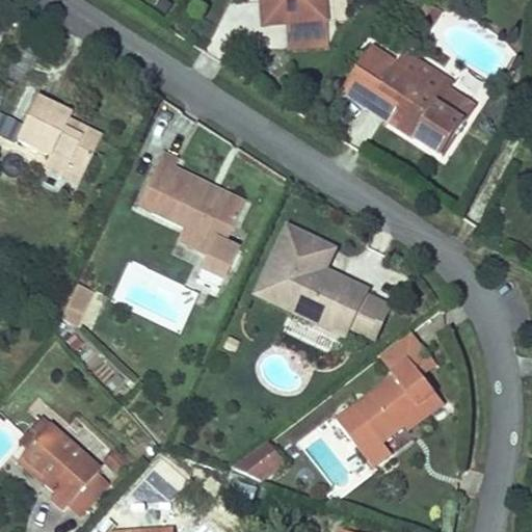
[(259,25),(282,23),(281,0),(262,0),(256,1),(259,25)]
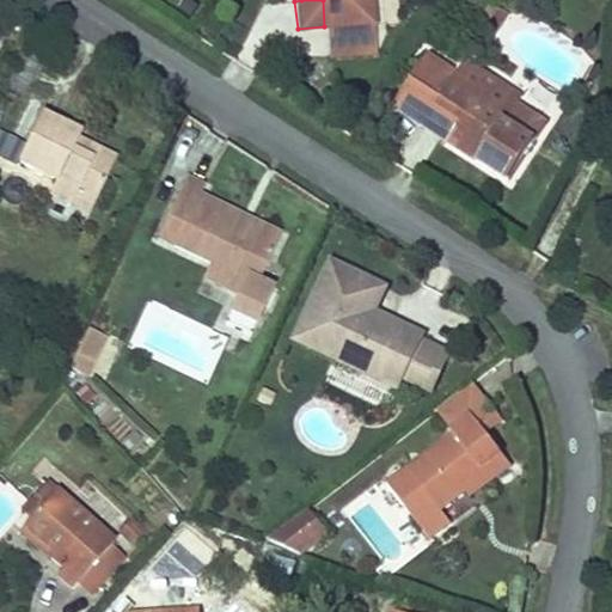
[(323,0),(324,26),(369,22),(366,0),(294,0),(294,1),(301,0),(323,0)]
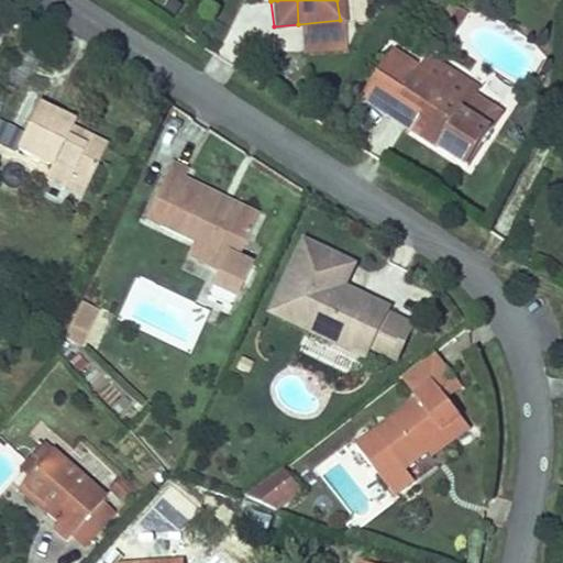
[(440,145),(468,163),(499,112),(473,96),(477,88),(427,56),(417,73),(386,54),(360,97),(388,114),(394,107),(444,138),(440,145)]
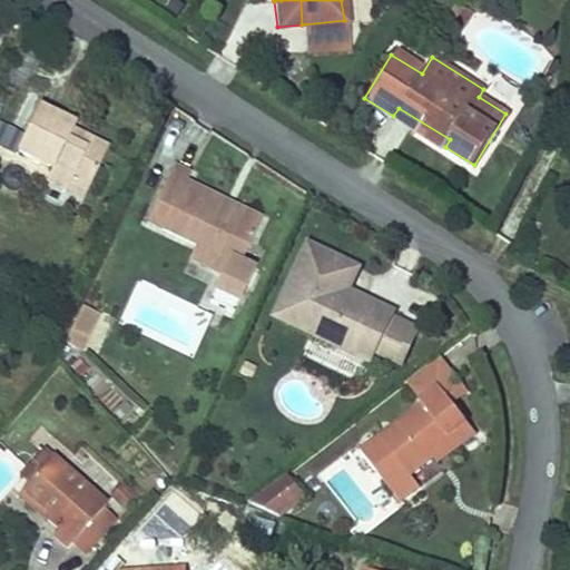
[(99,149),(79,139),(74,150),(59,144),(65,133),(68,126),(29,108),(8,151),(45,169),(39,180),(57,189),(62,178),(82,188),(99,149)]
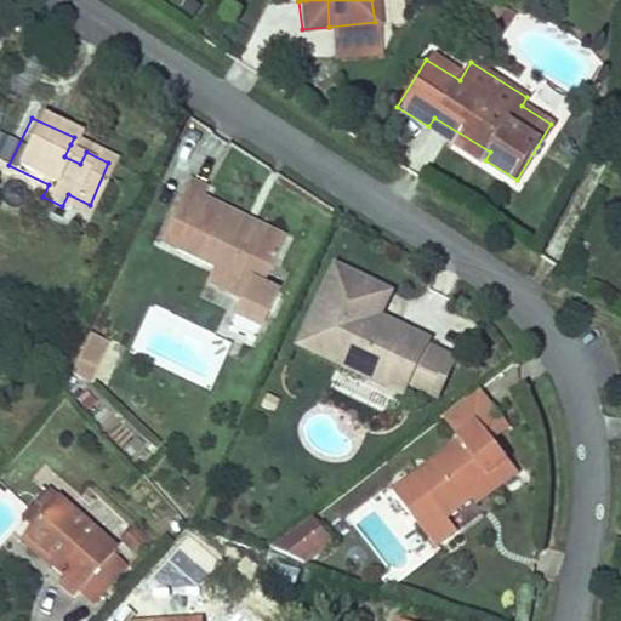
[(485,160),(490,152),(434,118),(428,126),(485,160)]
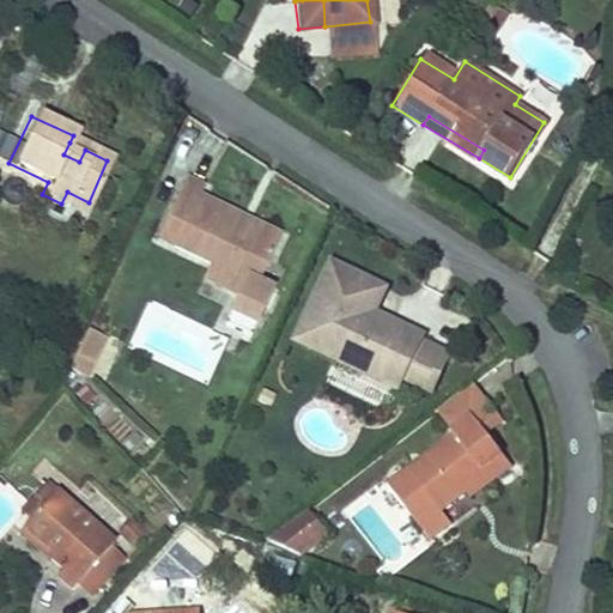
[(64,155),(79,162),(85,150),(70,143),(64,155)]
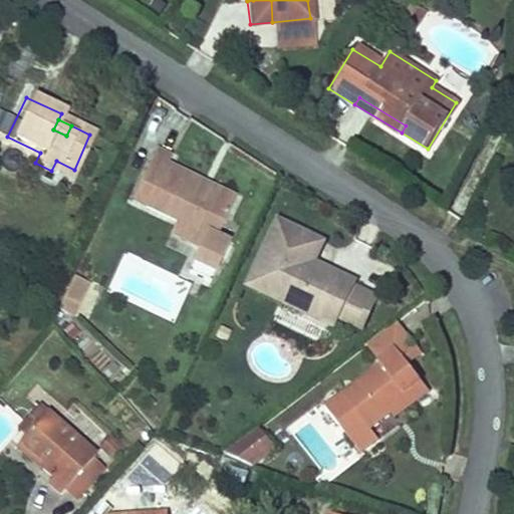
[(171,223),(211,241),(232,198),(164,166),(169,157),(151,148),(127,195),(145,202),(142,209),(171,223)]
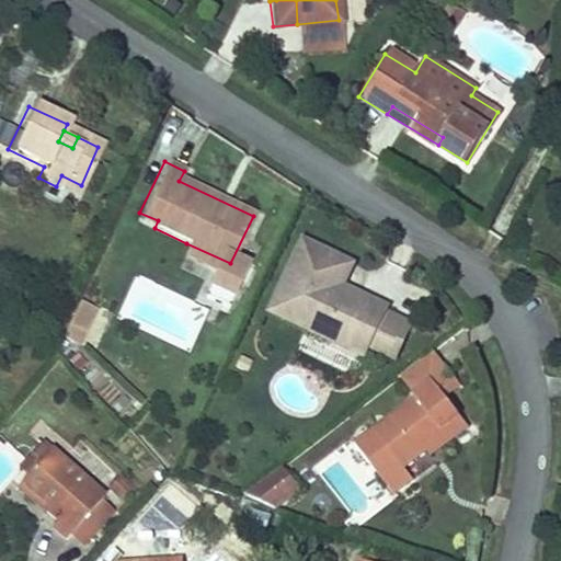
[(76,195),(81,185),(61,175),(56,186),(76,195)]
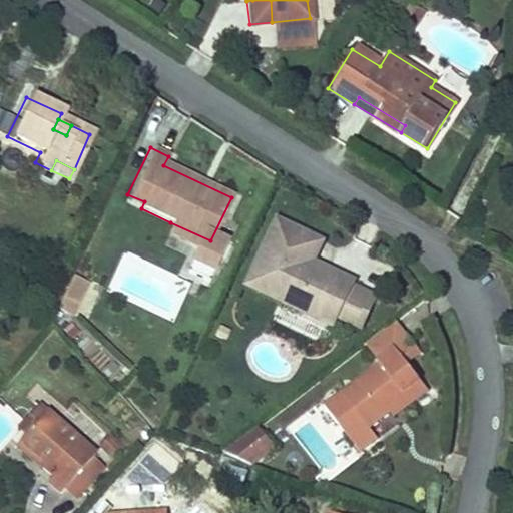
[(362,310),(369,295),(351,287),(353,282),(325,268),(321,277),(294,264),(309,231),(277,216),(245,282),(332,323),(342,301),(362,310)]
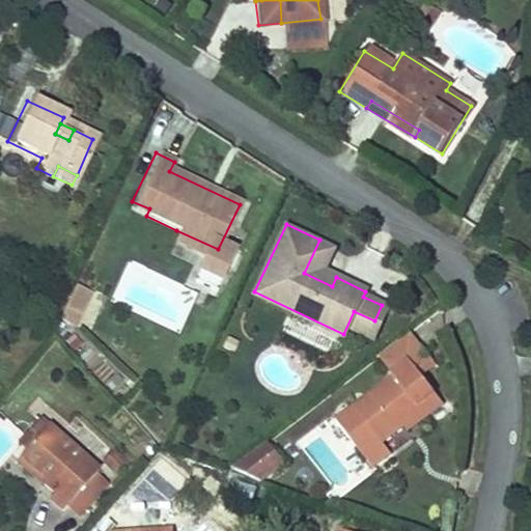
[(213,260),(218,249),(176,230),(170,242),(200,255),(213,260)]
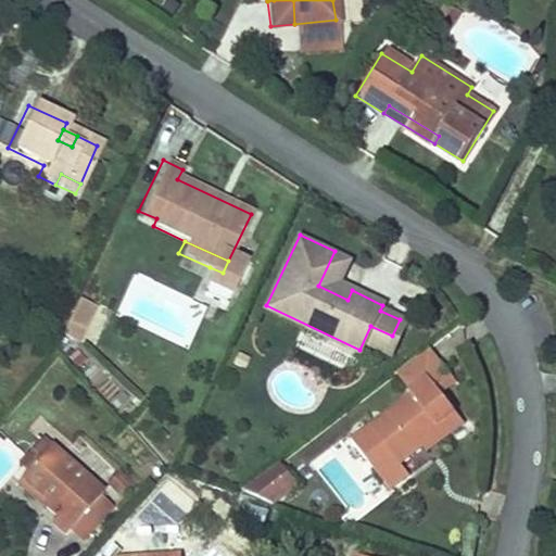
[(348,300),(352,290),(338,283),(349,258),(335,251),(318,286),(348,300)]
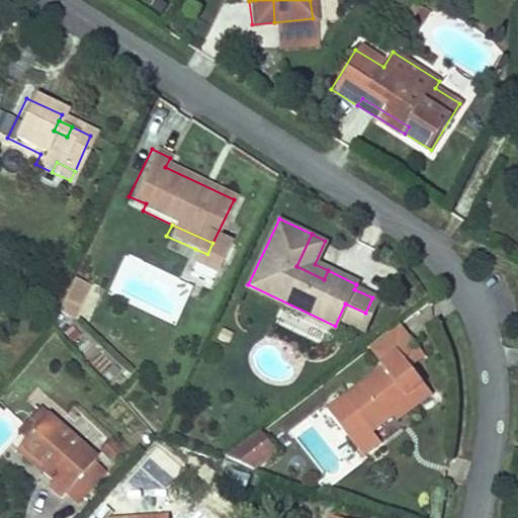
[(183,276),(204,286),(222,248),(212,243),(207,254),(195,249),(183,276)]
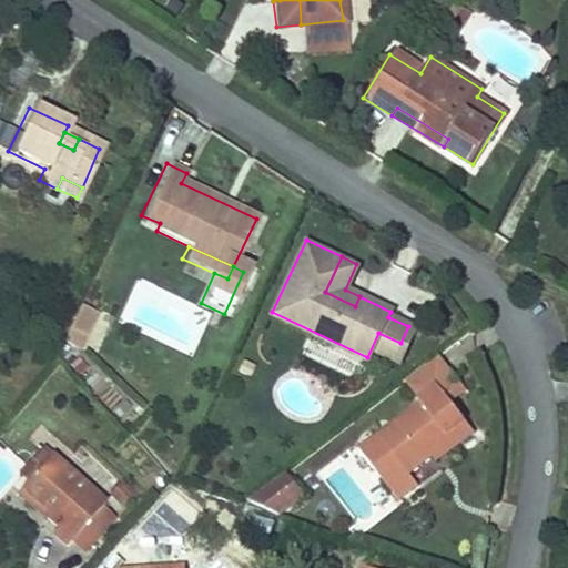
[(81,306),(66,347),(84,355),(100,314),(81,306)]
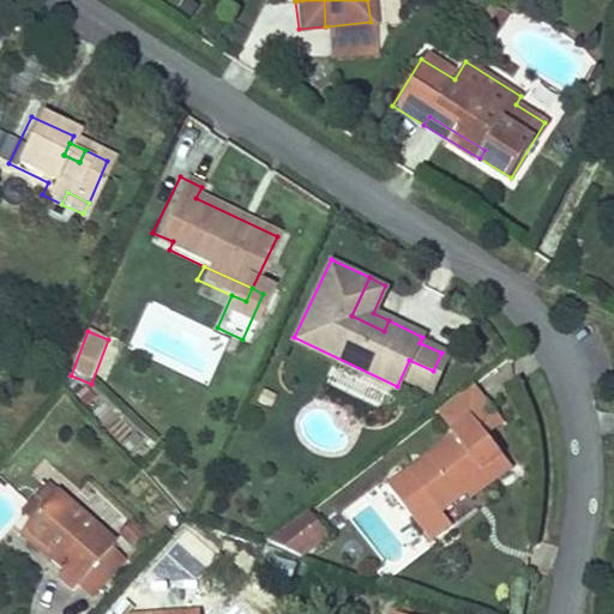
[(491,480),(510,464),(468,411),(450,426),(452,429),(386,481),(428,534),(446,521),(437,509),(465,486),(483,471),(491,480)]
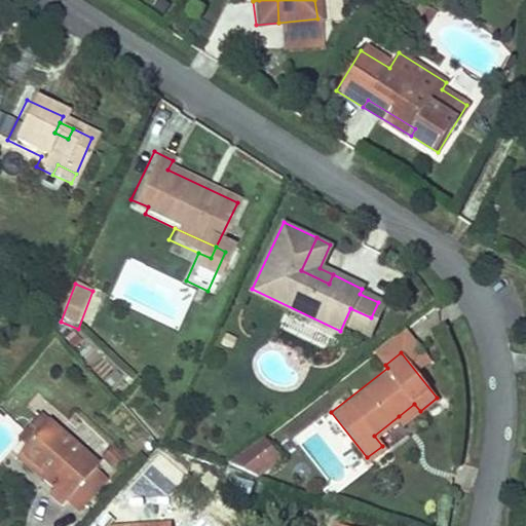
[(399,416),(404,424),(420,411),(414,404),(399,416)]
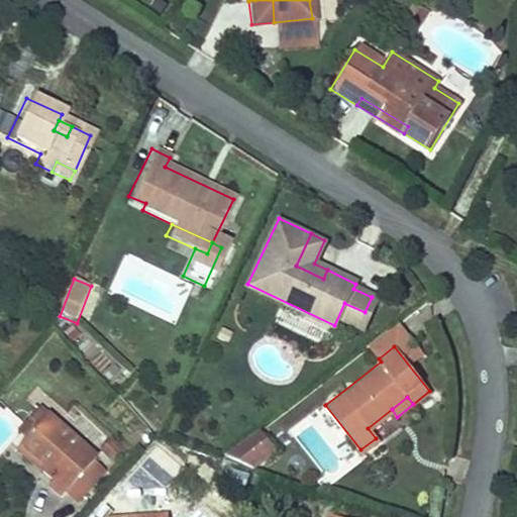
[(14,430),(23,439),(41,416),(33,409),(14,430)]
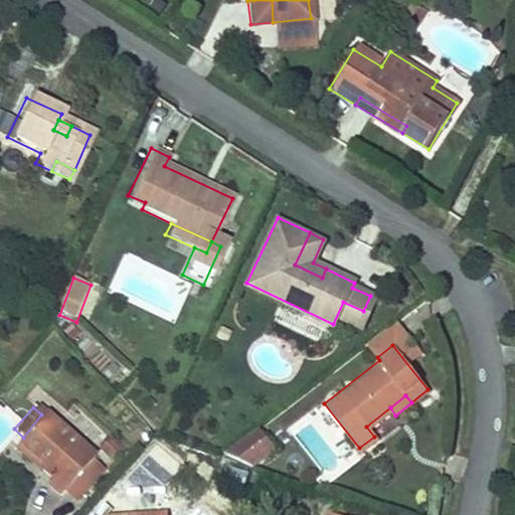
[(42,486),(57,499),(93,457),(41,414),(23,438),(18,443),(42,462),(35,469),(48,479),(42,486)]
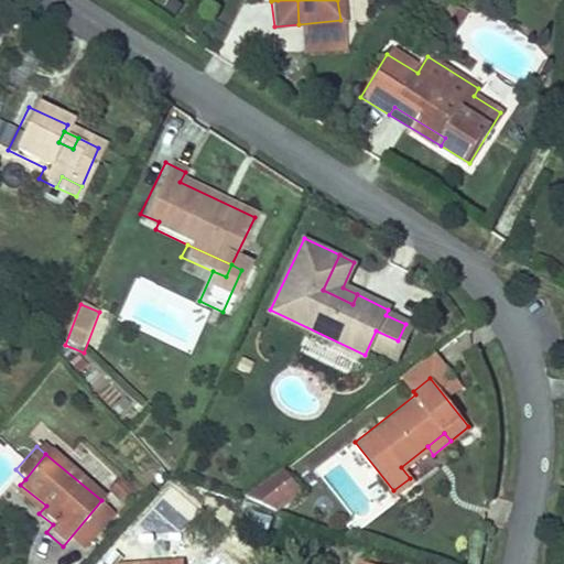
[(274,520),(307,494),(286,467),(253,494),(274,520)]
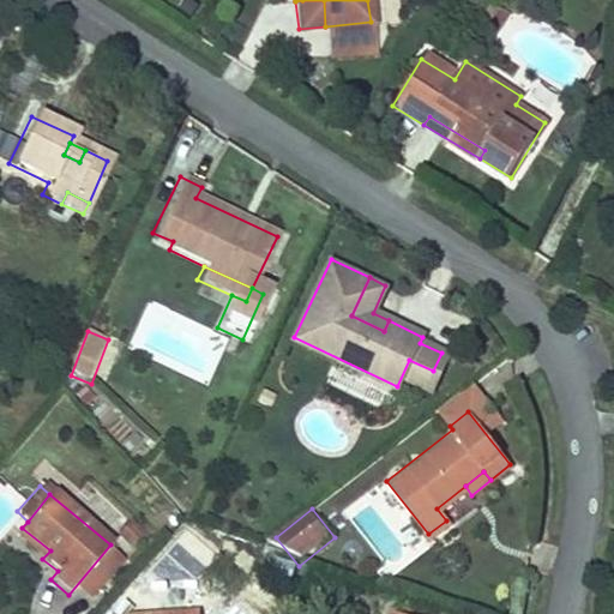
[(42,559),(50,551),(22,528),(14,536),(42,559)]
